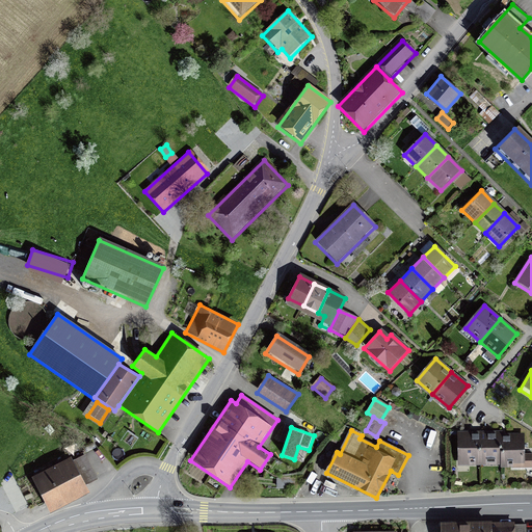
[(458,467),(481,467),(481,433),(457,434),(458,467)]
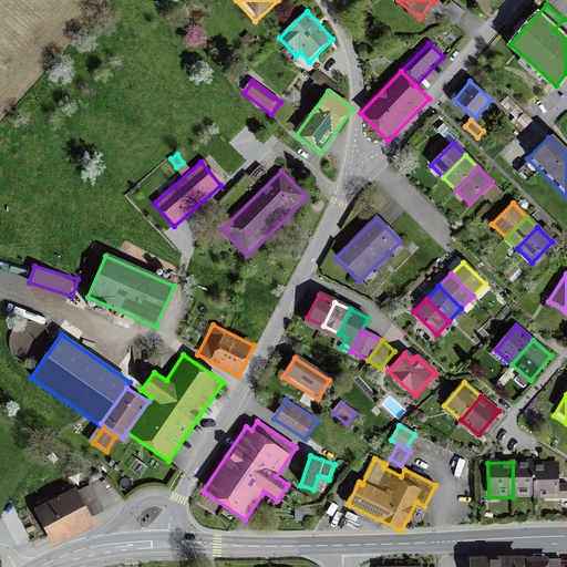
[(536,462),(513,462),(513,497),(537,497),(536,464),(536,462)]
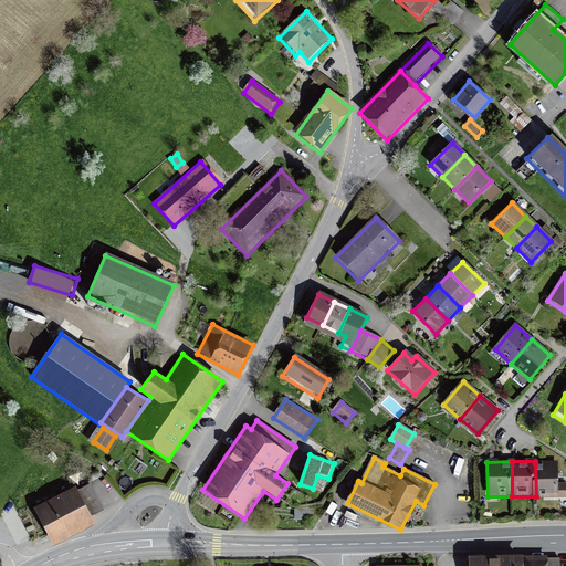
[(565,483),(557,484),(557,463),(535,463),(536,496),(536,500),(565,500),(565,483)]
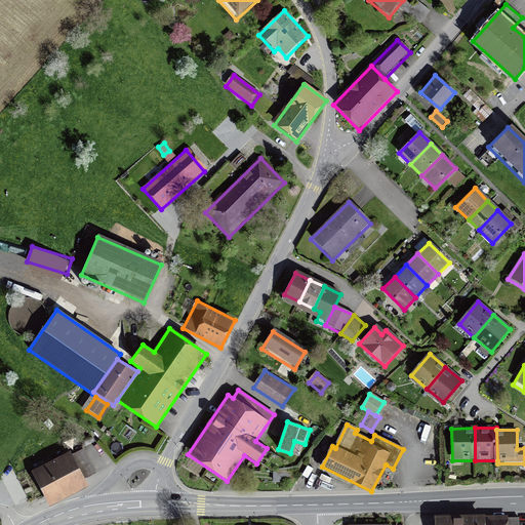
[(56,467),(39,476),(49,497),(81,481),(81,480),(94,473),(84,452),(82,449),(75,453),(76,456),(71,459),(69,455),(53,462),(56,467)]
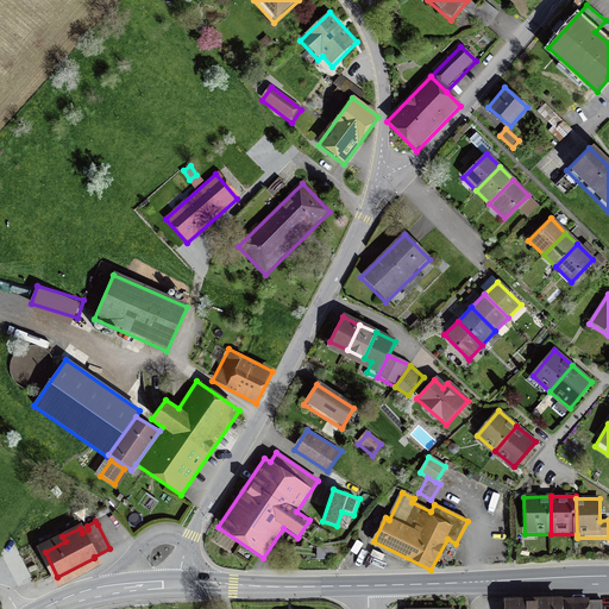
[(337,547),(319,547),(319,558),(338,558),(337,547)]
